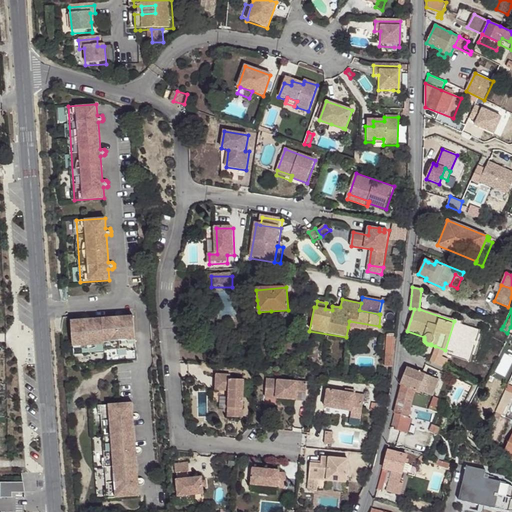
[(271,311),(259,312),(259,320),(272,319),(271,311)]
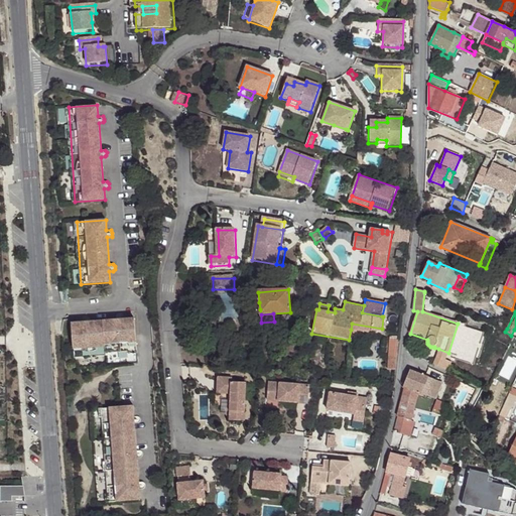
[(75,360),(84,359),(84,356),(106,355),(128,353),(128,356),(137,356),(135,320),(128,321),(128,323),(125,323),(125,317),(124,317),(121,316),(118,317),(118,323),(113,324),(113,321),(97,324),(97,325),(90,325),(90,319),(87,318),(83,319),(84,325),(81,326),(81,324),(74,325),(75,360)]
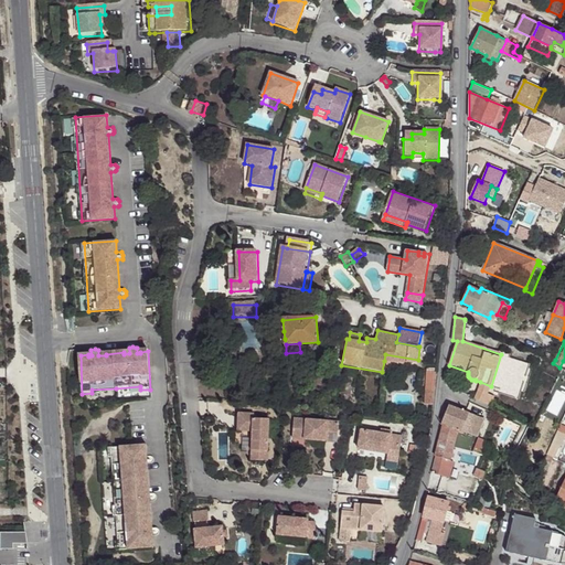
[(480,382),(479,390),(489,394),(491,386),(480,382)]
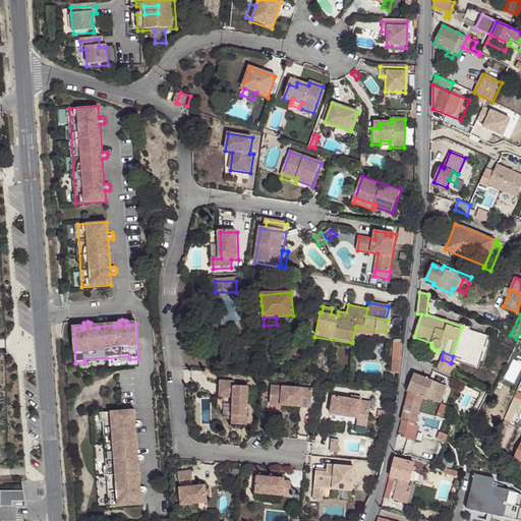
[(451,363),(442,359),(438,368),(452,374),(456,365),(451,363)]
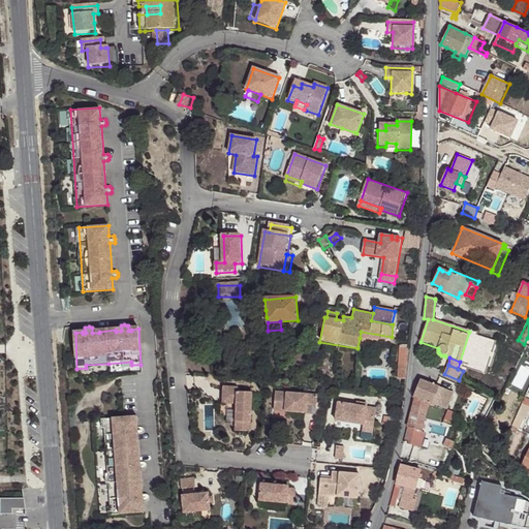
[(406,379),(407,368),(400,368),(399,379),(406,379)]
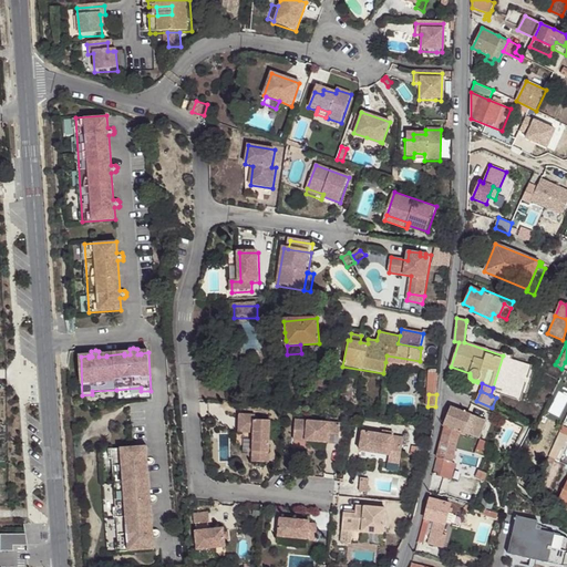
[(451,406),(444,424),(445,425),(460,431),(464,433),(471,435),(474,428),(482,431),(486,421),(451,406)]
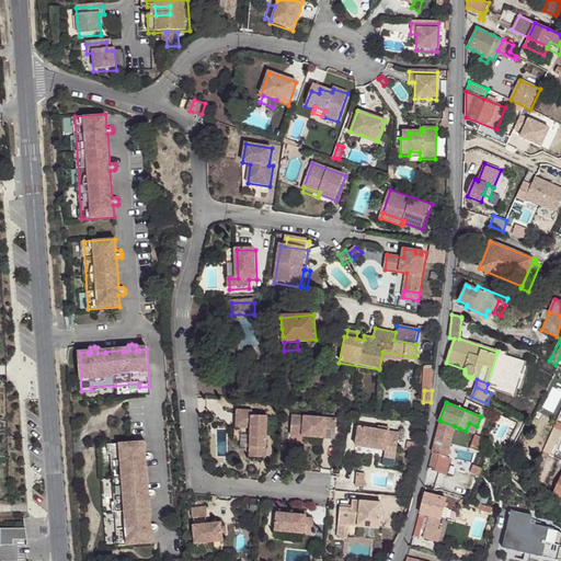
[(235,411),(235,428),(249,430),(248,459),(263,459),(265,418),(251,416),(251,412),(235,411)]
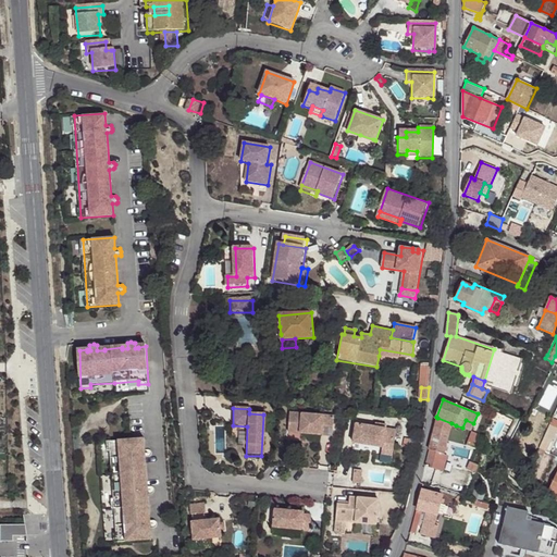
[(288,412),(287,432),(319,434),(331,435),(333,416),(288,412)]
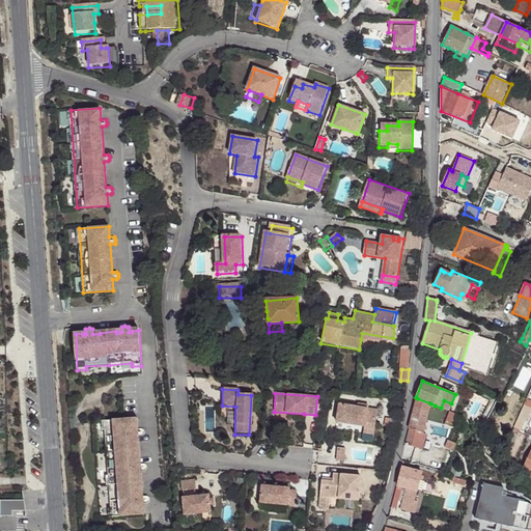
[(406,444),(419,448),(423,432),(429,407),(430,403),(417,398),(406,444)]
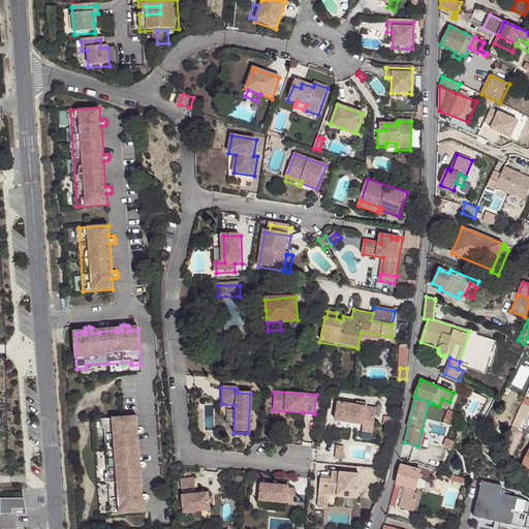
[(442,399),(439,406),(446,409),(449,402),(442,399)]
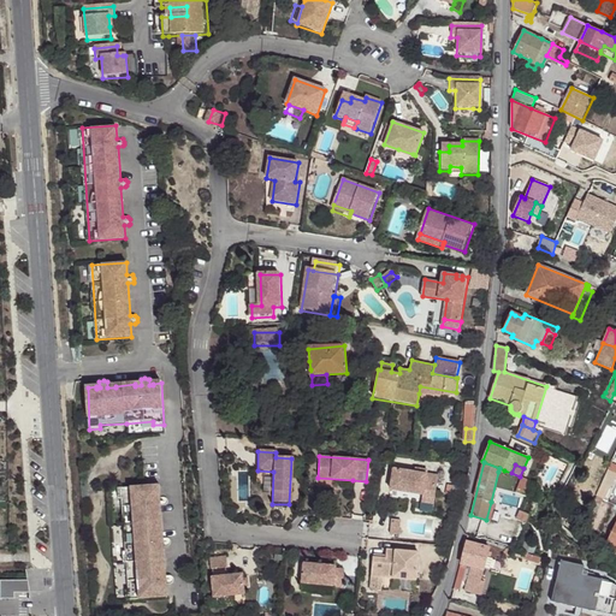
[(395,469),(391,490),(434,498),(438,477),(426,475),(414,473),(395,469)]
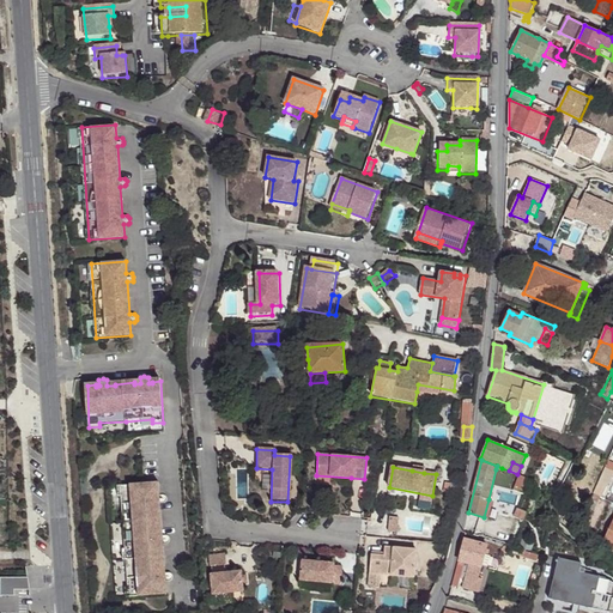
[(525,492),(529,480),(519,477),(515,487),(525,492)]
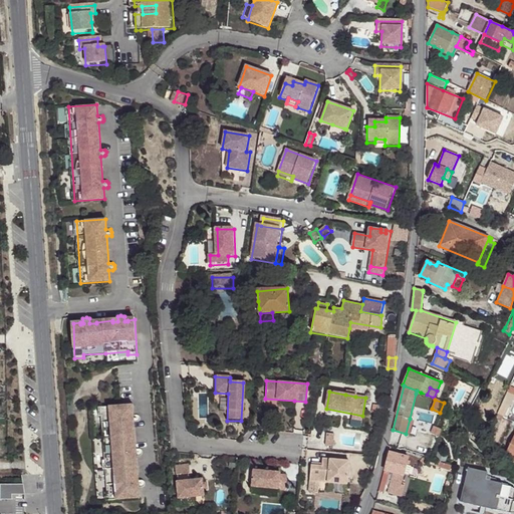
[(373,405),(371,414),(386,416),(387,408),(373,405)]
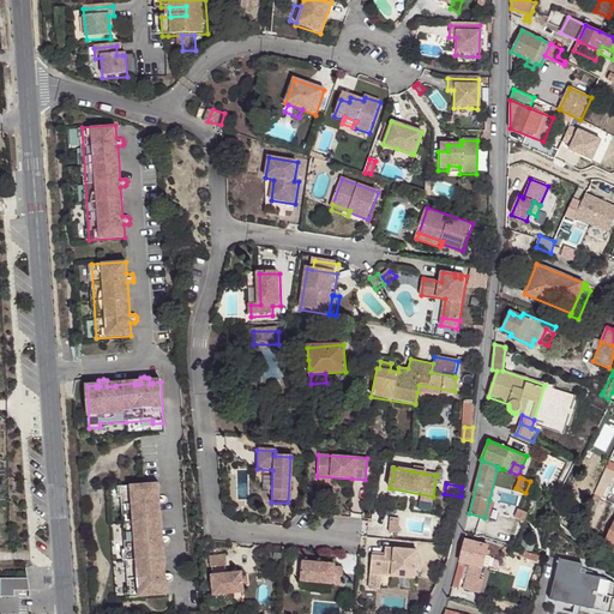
[(122,590),(124,600),(164,599),(164,585),(169,585),(169,584),(170,581),(169,577),(163,577),(162,571),(163,571),(162,551),(161,551),(161,547),(167,547),(168,542),(167,539),(161,539),(160,533),(161,533),(160,513),(158,513),(158,507),(164,506),(166,503),(164,498),(158,499),(158,486),(116,488),(118,499),(120,499),(124,552),(120,553),(121,563),(125,563),(126,590),(122,590)]
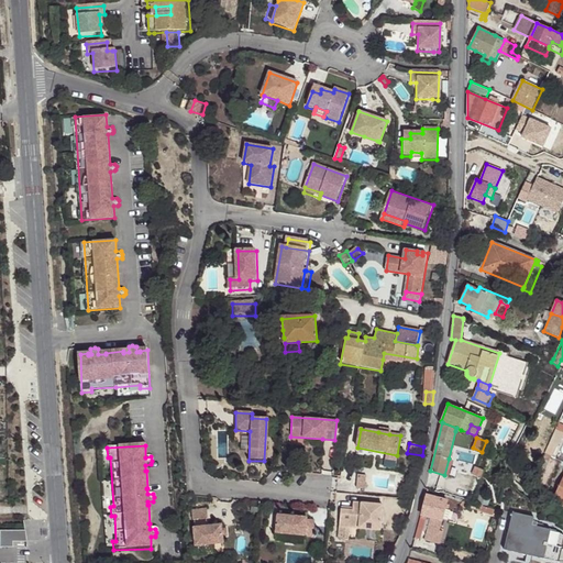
[(397,455),(357,448),(356,454),(396,461),(397,455)]
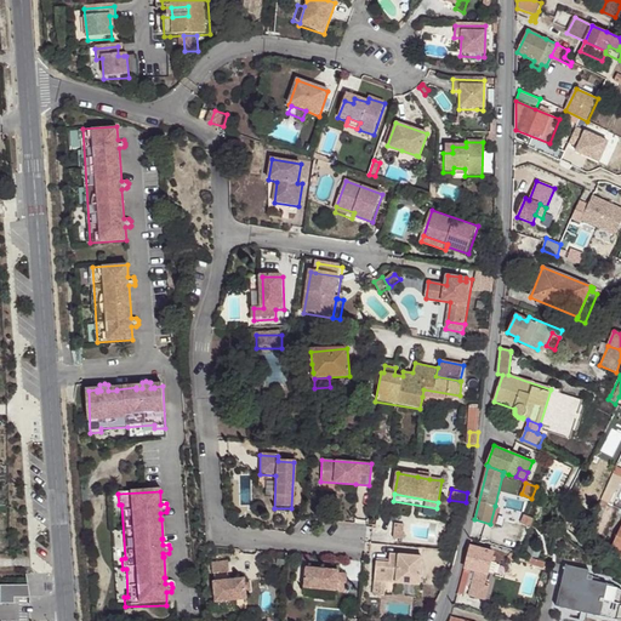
[(542,505),(531,501),(525,516),(534,519),(535,520),(536,520),(537,517),(540,512),(542,505)]
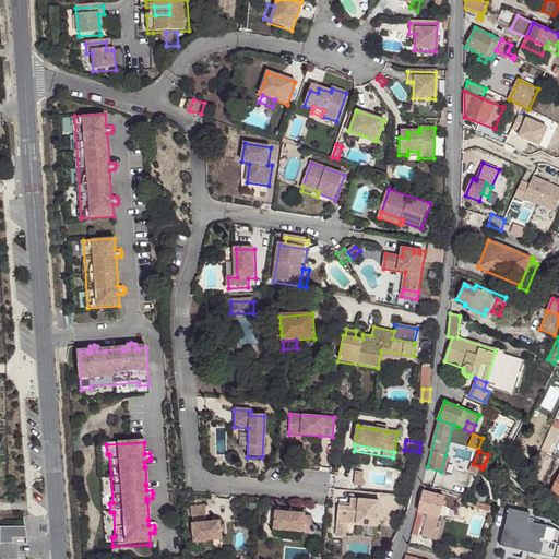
[(542,451),(536,463),(539,465),(542,464),(547,453),(542,451)]
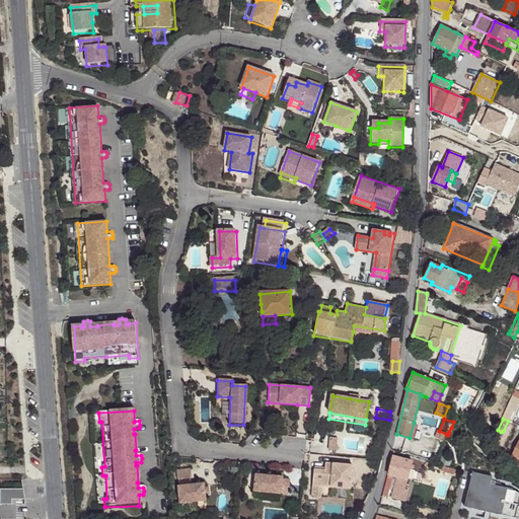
[(435,437),(443,440),(446,434),(439,431),(438,431),(435,437)]
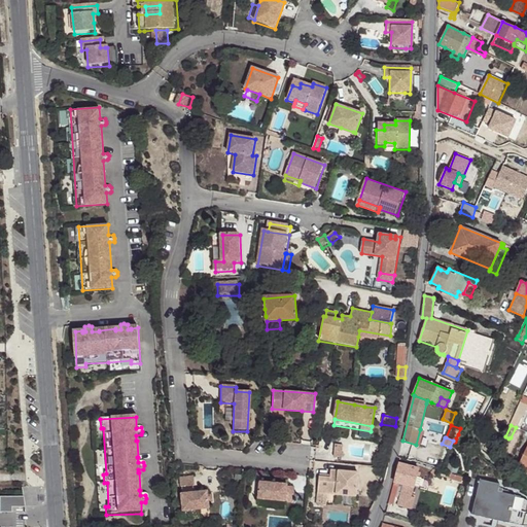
[(334,445),(332,457),(340,458),(341,446),(334,445)]
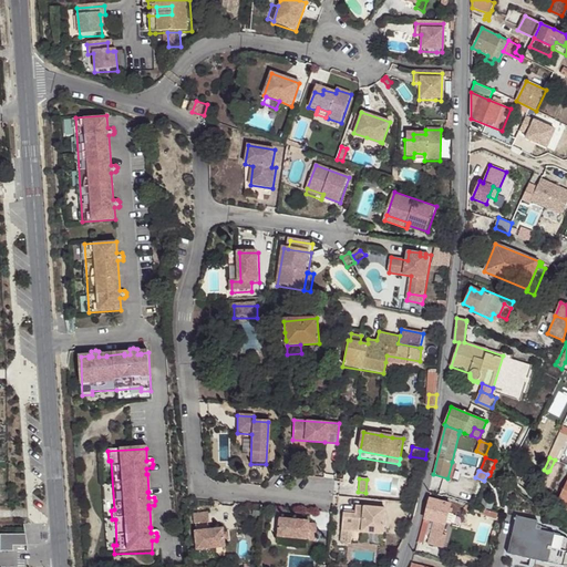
[(451,505),(429,500),(418,542),(424,543),(430,519),(434,521),(431,532),(443,535),(451,505)]
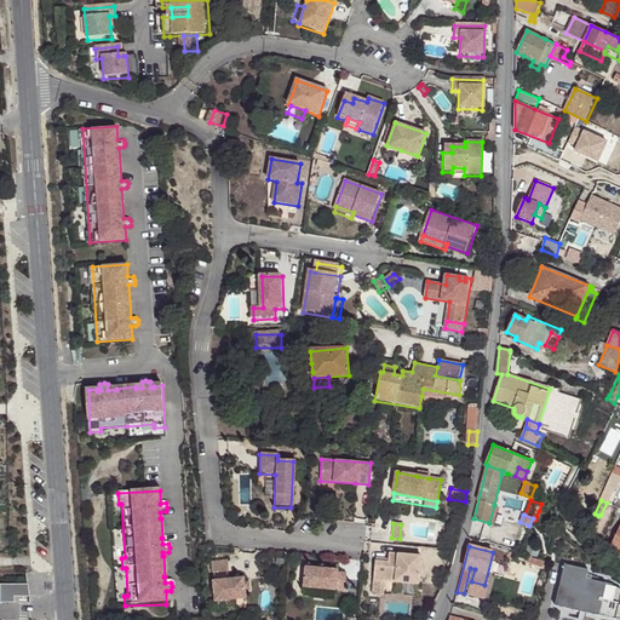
[(384,583),(417,585),(419,557),(386,555),(385,563),(373,562),(372,581),(384,583)]
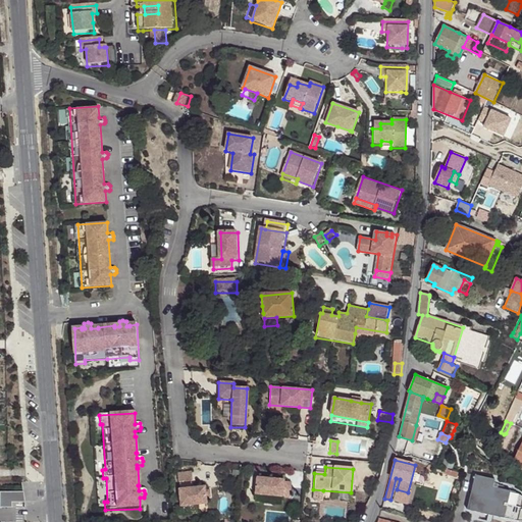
[(459,472),(445,468),(444,473),(458,477),(459,472)]
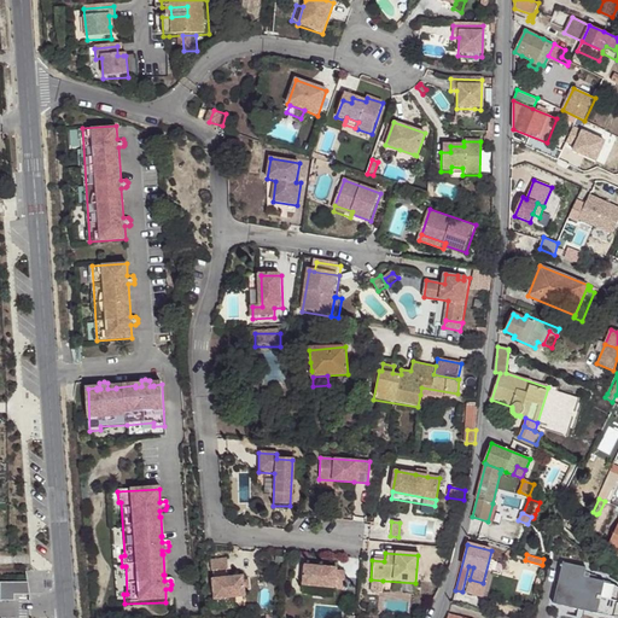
[(225,561),(210,563),(211,573),(226,571),(225,561)]
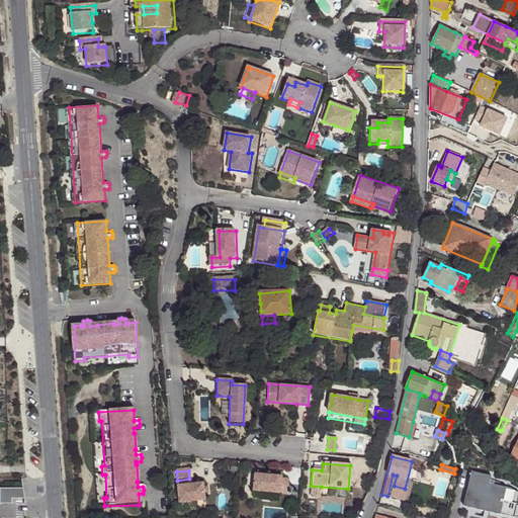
[(492,476),(472,470),(463,506),(514,517),(517,517),(517,492),(507,487),(491,484),(492,476)]
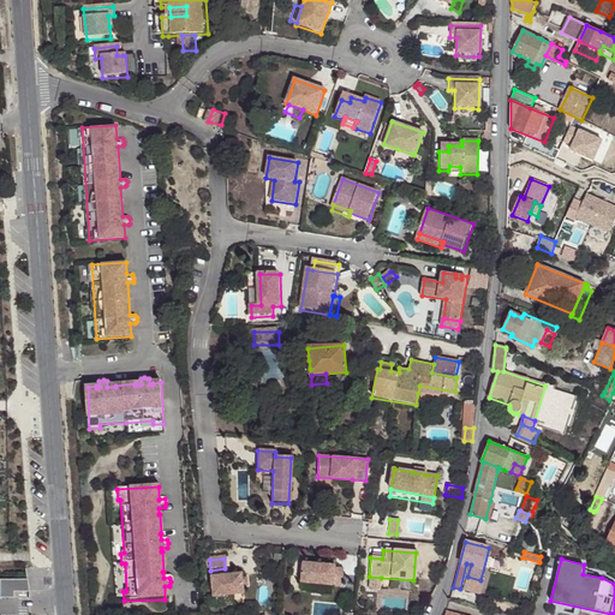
[(334,575),(334,569),(334,567),(302,563),(300,584),(333,586),(333,587),(341,589),(342,577),(334,575)]
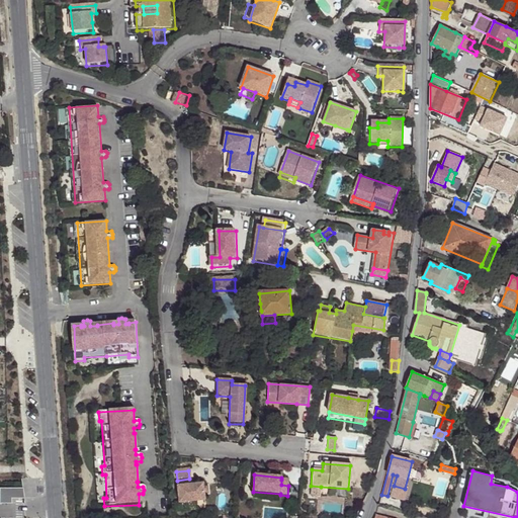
[(202,485),(177,488),(178,505),(204,503),(203,496),(203,489),(202,485)]
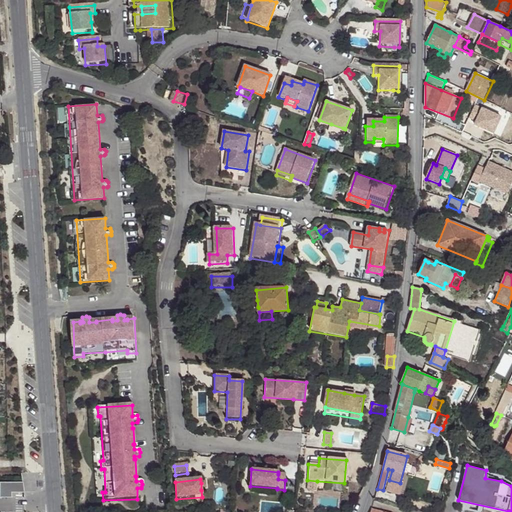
[(307,480),(306,491),(316,492),(316,490),(317,481),(307,480)]
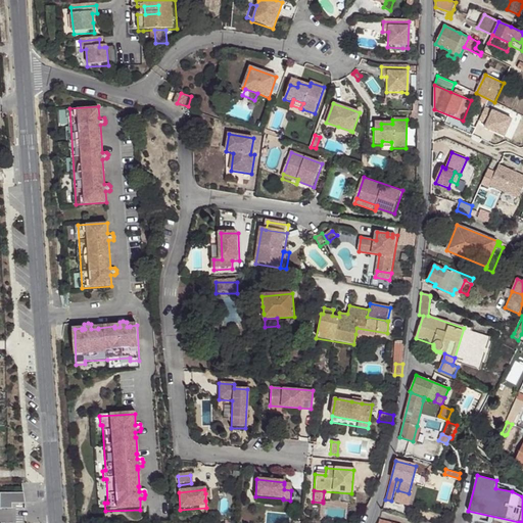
[(21,492),(0,491),(0,507),(10,508),(10,503),(22,503),(21,492)]
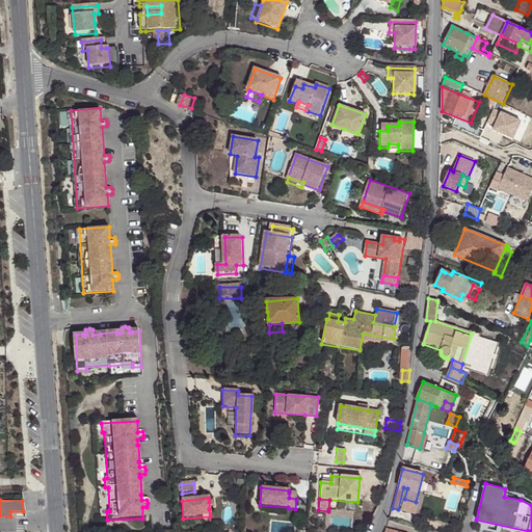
[(356,511),(357,502),(329,500),(328,509),(356,511)]
